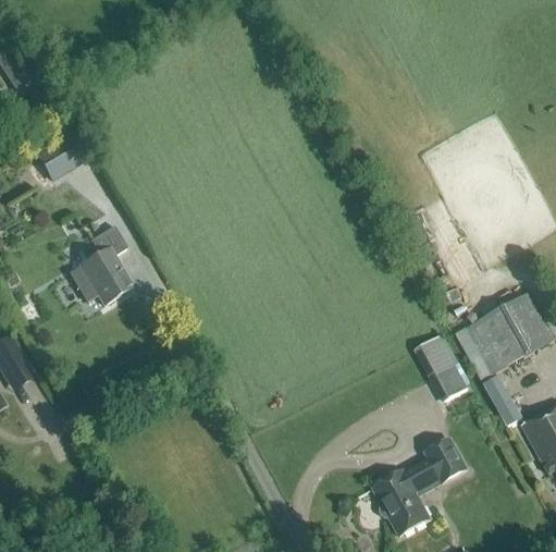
[(35,83),(10,44),(0,49),(0,66),(17,94),(35,83)]
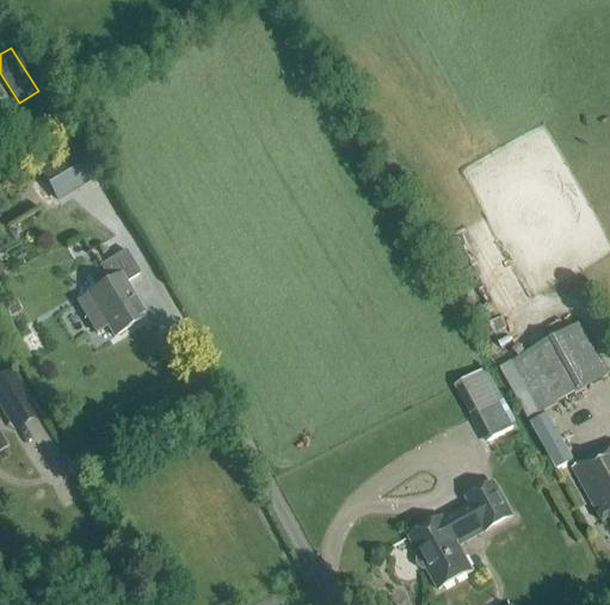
[(114,232),(104,217),(80,232),(90,247),(114,232)]
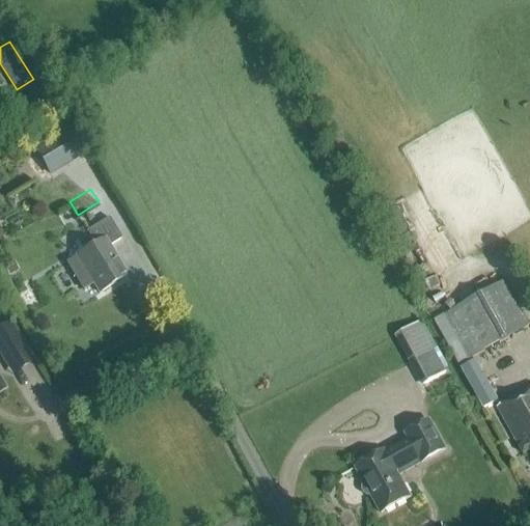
[(75,253),(66,258),(83,285),(91,280),(98,289),(127,273),(108,243),(120,236),(107,214),(85,227),(93,242),(75,253)]
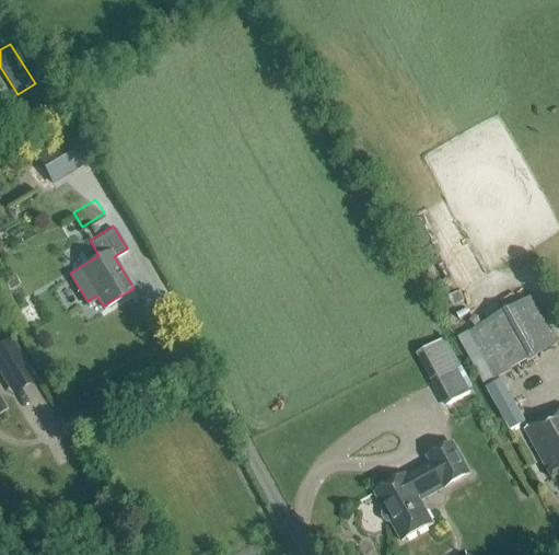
[(16,281),(12,273),(3,278),(9,286),(16,281)]
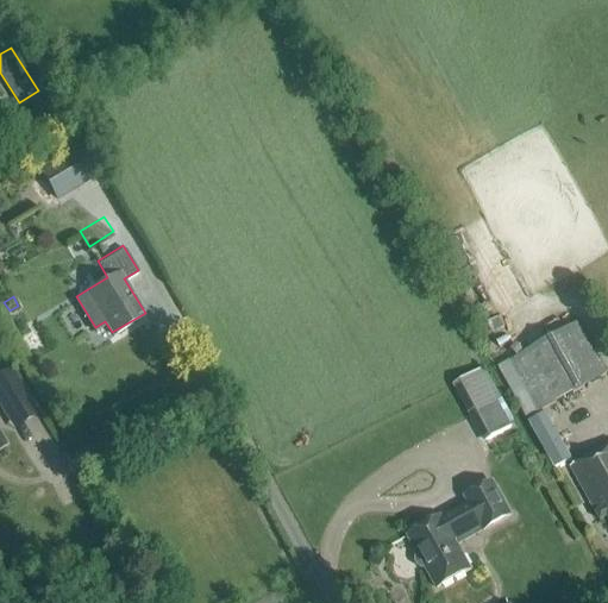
[(577,320),(509,357),(538,408),(605,370),(577,320)]
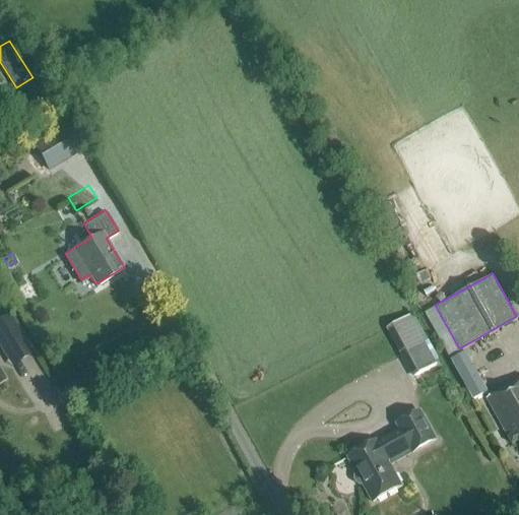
[(0,346),(2,349),(25,336),(10,310),(0,315),(0,346)]
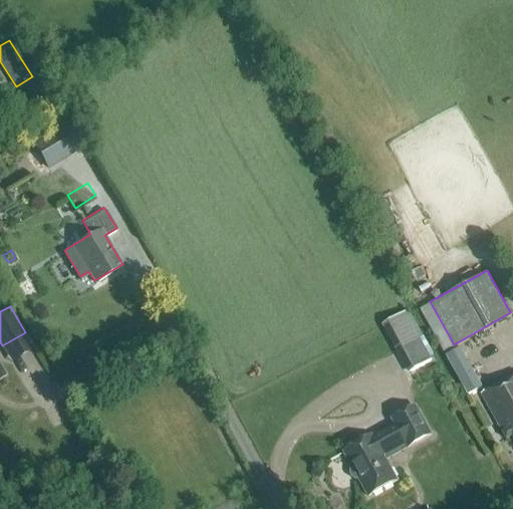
[(431,356),(420,335),(396,348),(408,369),(431,356)]
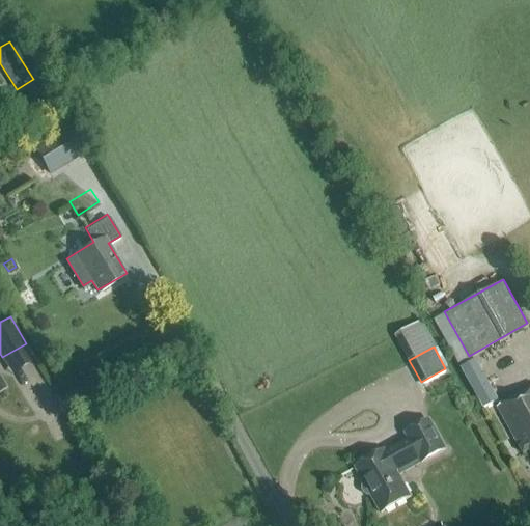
[(529,449),(529,383),(496,403),(523,450),(529,447),(529,449)]
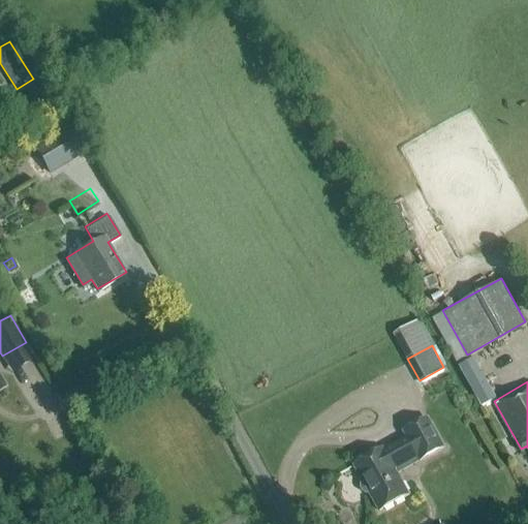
[(407,491),(394,466),(416,453),(418,457),(442,443),(427,414),(403,428),(406,434),(382,447),(382,445),(353,461),(362,476),(360,480),(360,484),(362,487),(365,489),(369,489),(378,506),(407,491)]
